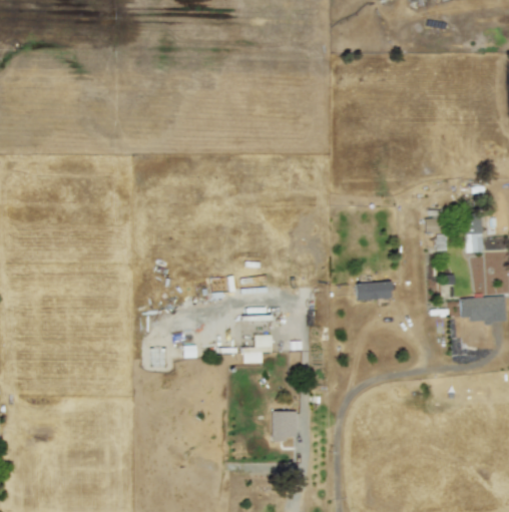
[(482,214),(464,214),(466,252),(483,252),(482,214)]
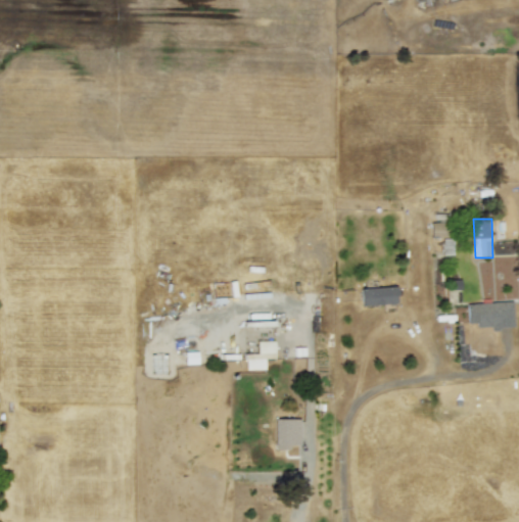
[(433,238),(450,238),(450,224),(433,224),(433,238)]
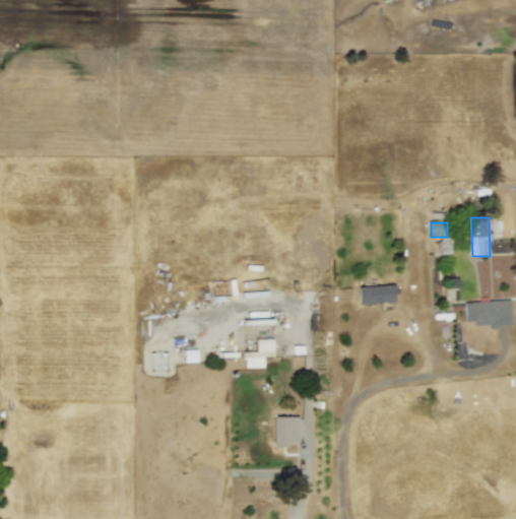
[(452,254),(452,238),(442,239),(443,254),(452,254)]
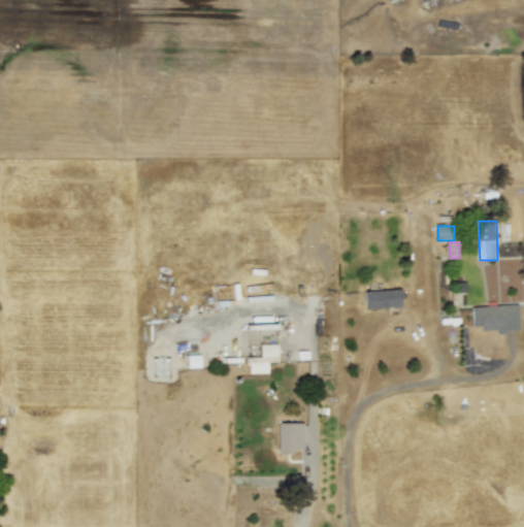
[(367,309),(402,308),(402,291),(366,292),(367,309)]
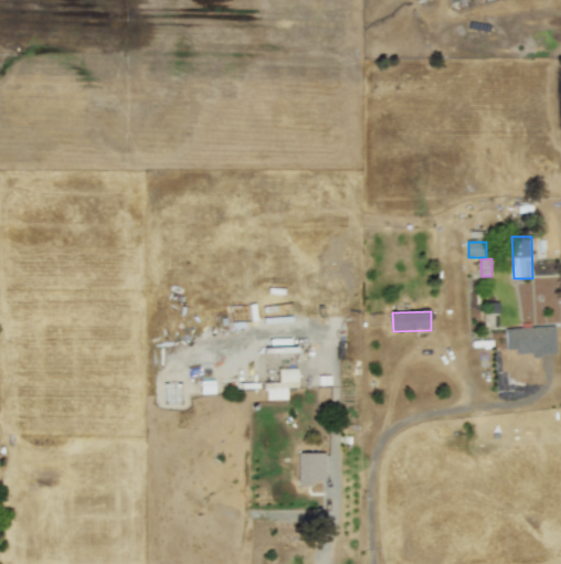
[(508,328),(508,350),(517,350),(517,354),(558,354),(557,327),(508,328)]
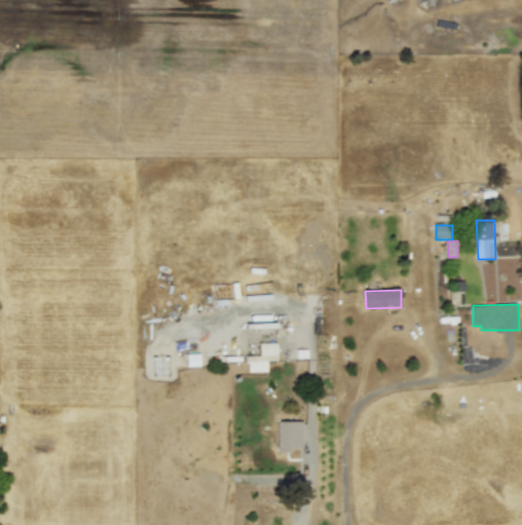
[(250,373),(269,372),(268,362),(278,362),(277,344),(261,344),(261,357),(250,357),(250,373)]
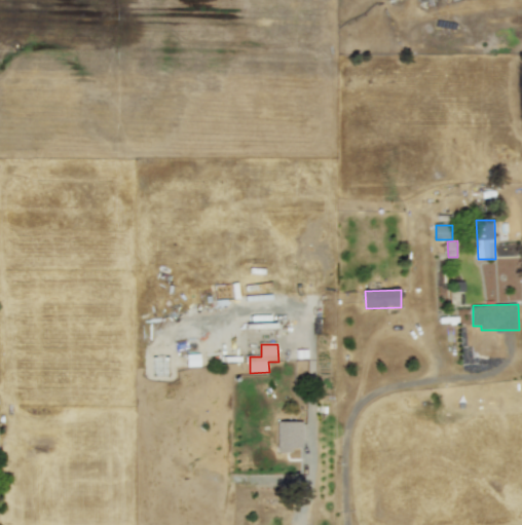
[(188,367),(201,367),(201,354),(188,354),(188,367)]
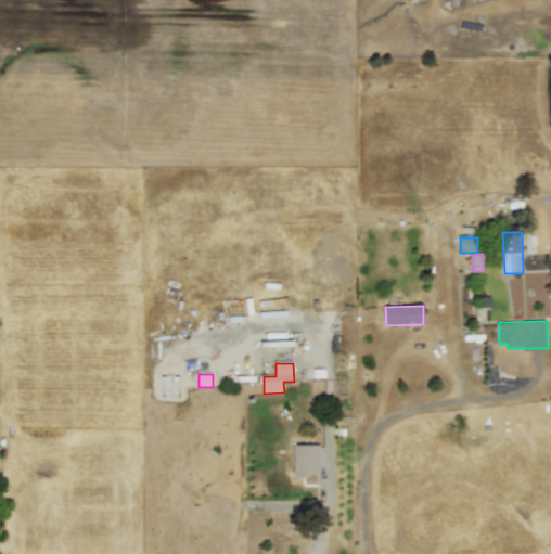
[(294,446),(294,478),(311,478),(311,474),(321,474),(320,445),(294,446)]
